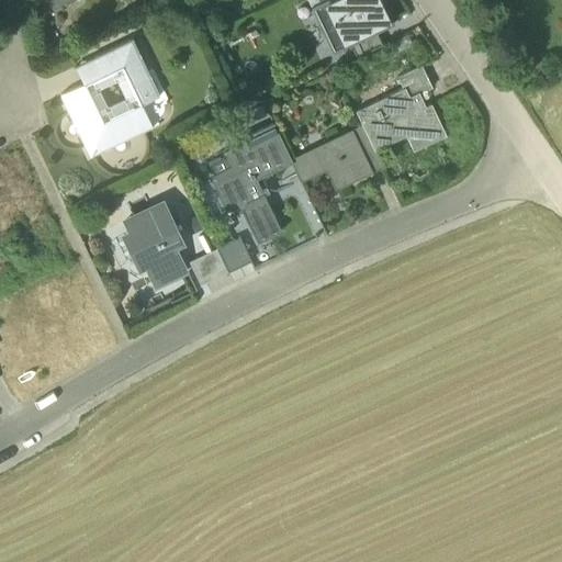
[(326,0),(319,3),(311,8),(333,54),(350,45),(377,33),(394,24),(382,0),(326,0)]
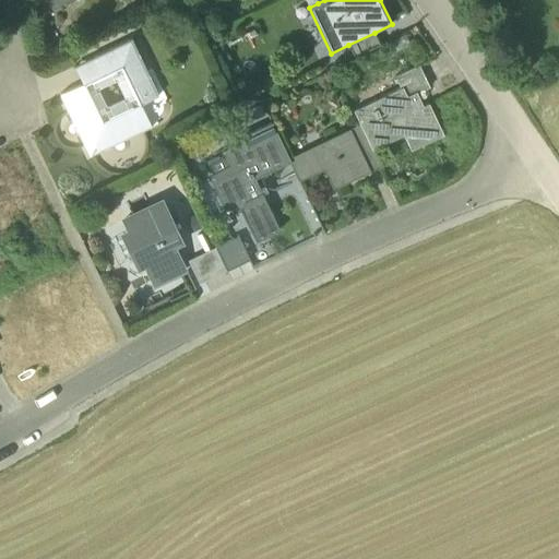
[(348,45),(355,58),(380,45),(375,33),(348,45)]
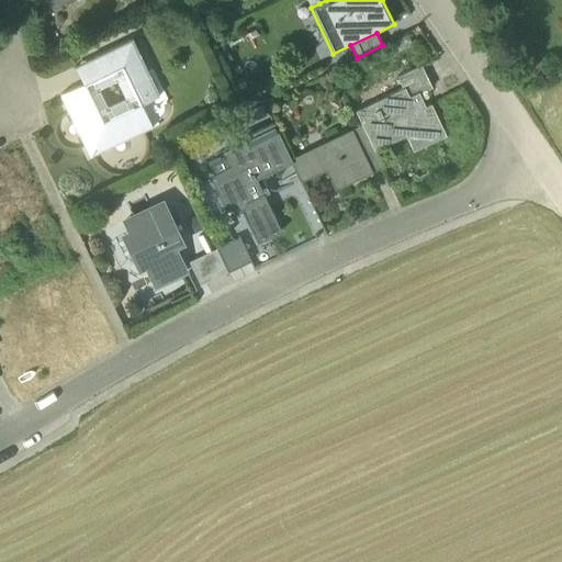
[(408,33),(390,43),(395,55),(414,45),(408,33)]
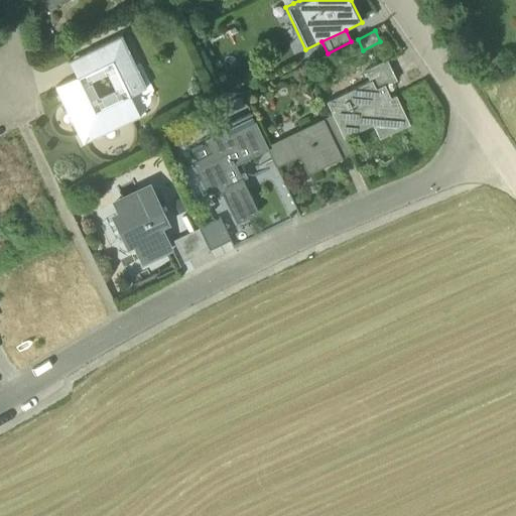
[(86,53),(94,70),(130,52),(122,36),(86,53)]
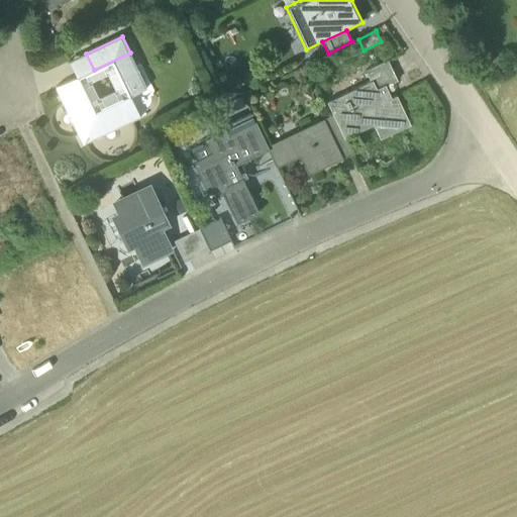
[(56,89),(84,146),(140,118),(130,97),(147,89),(130,53),(94,70),(77,79),(56,89)]
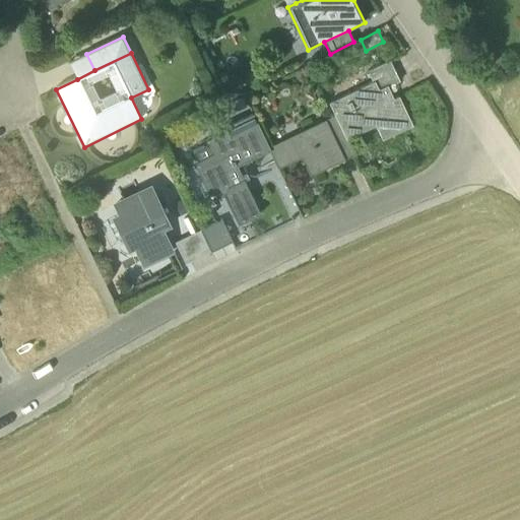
[(69,62),(77,79),(94,70),(86,54),(69,62)]
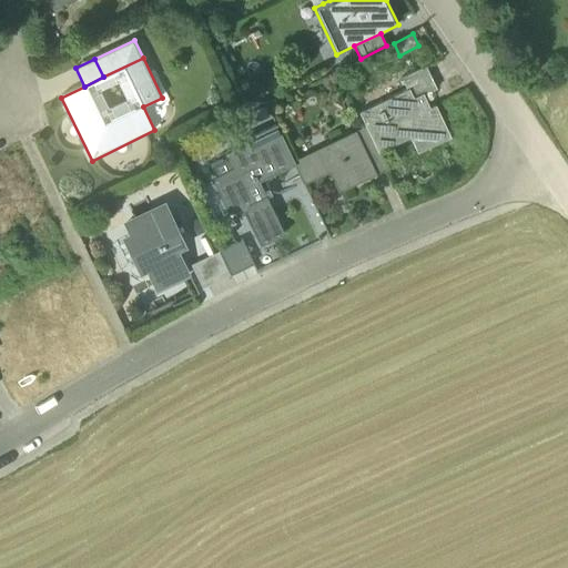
[(408,89),(414,99),(423,94),(424,95),(437,90),(426,67),(402,79),(407,90),(408,89)]
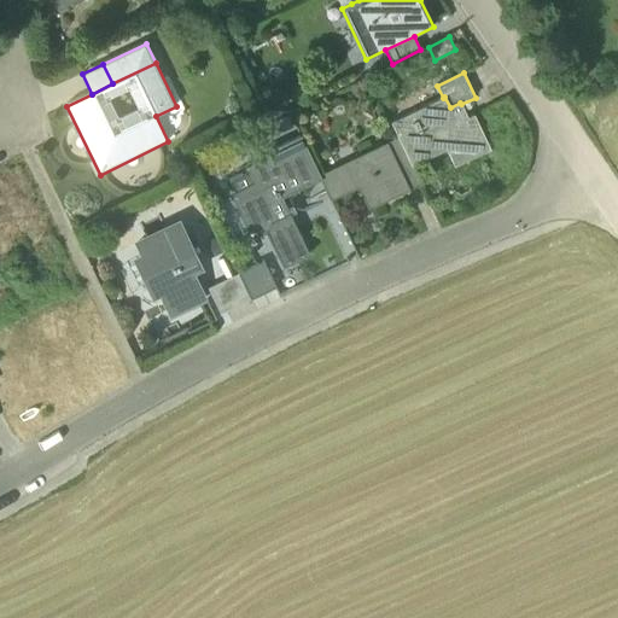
[(445,147),(455,167),(490,150),(474,115),(468,118),(461,104),(460,103),(450,108),(444,97),(443,98),(391,123),(398,139),(409,159),(436,146),(445,147)]
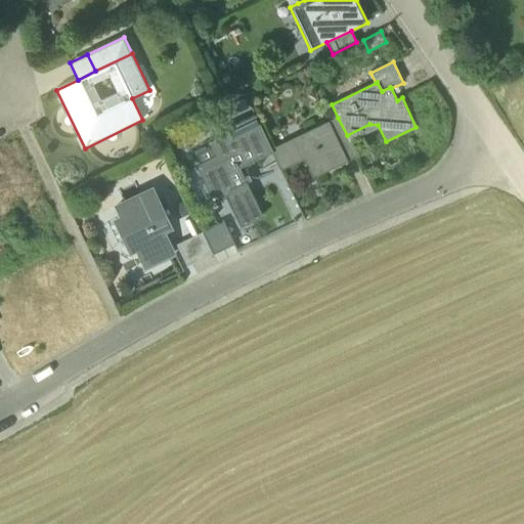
[(237,167),(271,149),(256,117),(227,131),(230,137),(219,142),(215,139),(209,142),(211,146),(195,154),(200,164),(202,168),(204,167),(216,193),(219,200),(227,195),(229,189),(245,181),(237,167)]
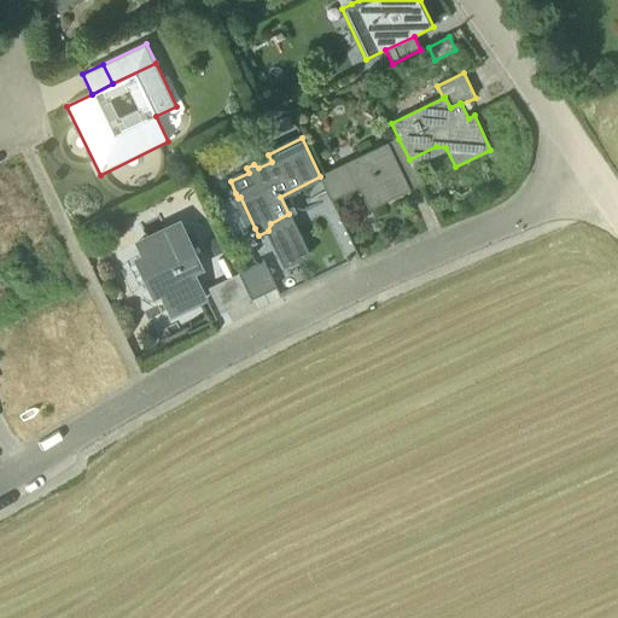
[(386,145),(408,190),(420,184),(409,159),(398,139),(386,145)]
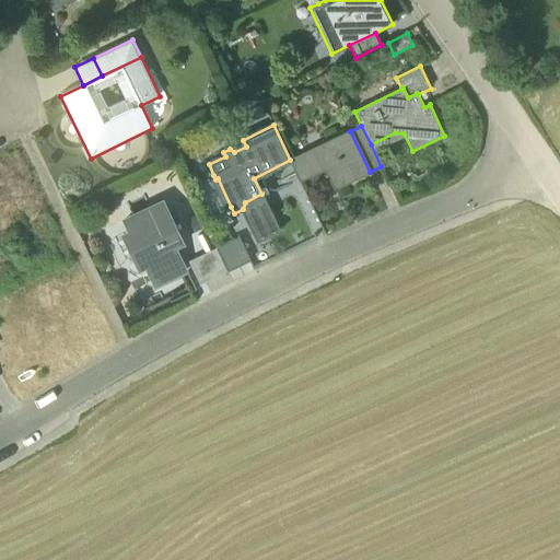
[(350,131),(290,160),(300,181),(325,168),(335,188),(370,172),(350,131)]
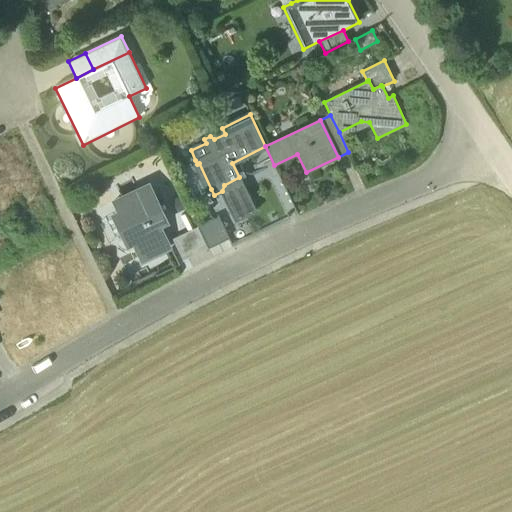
[(197,164),(195,160),(179,167),(193,197),(211,189),(199,163),(197,164)]
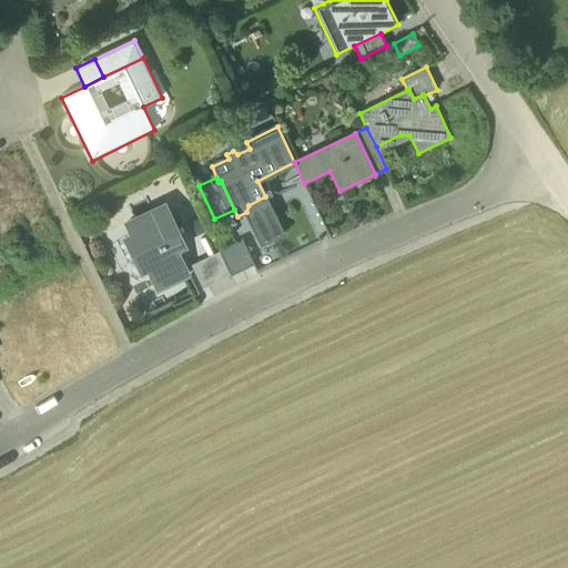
[(150,259),(162,284),(189,272),(178,250),(176,246),(184,242),(166,205),(132,222),(139,234),(127,241),(138,264),(150,259)]
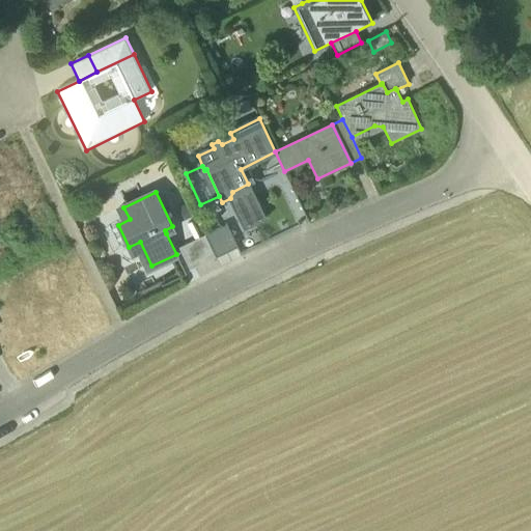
[(129,247),(118,225),(104,231),(114,254),(129,247)]
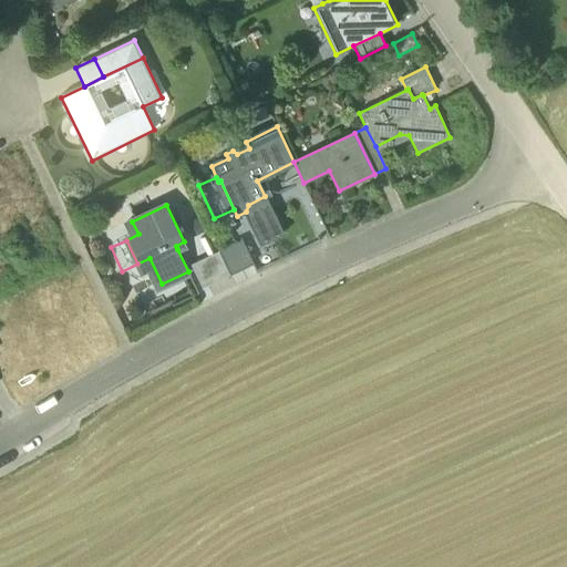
[(223,249),(219,251),(230,275),(254,264),(243,240),(223,249)]
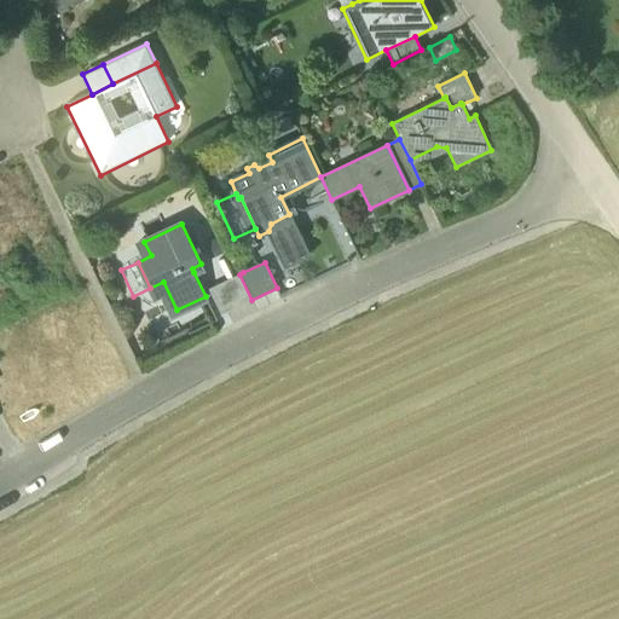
[(221,316),(252,300),(239,275),(208,289),(221,316)]
